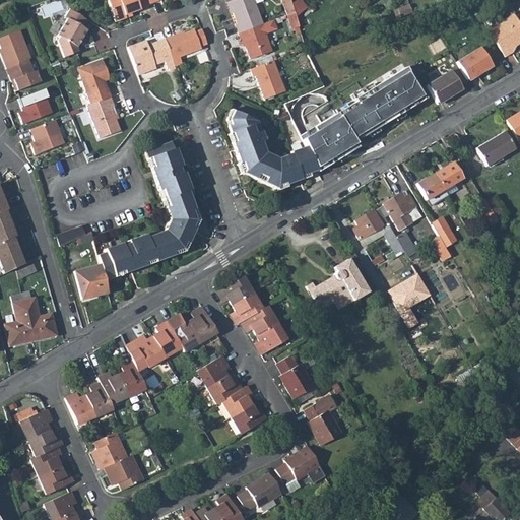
[(140,7),(151,2),(150,0),(108,0),(117,21),(127,17),(125,14),(140,8),(140,7)]
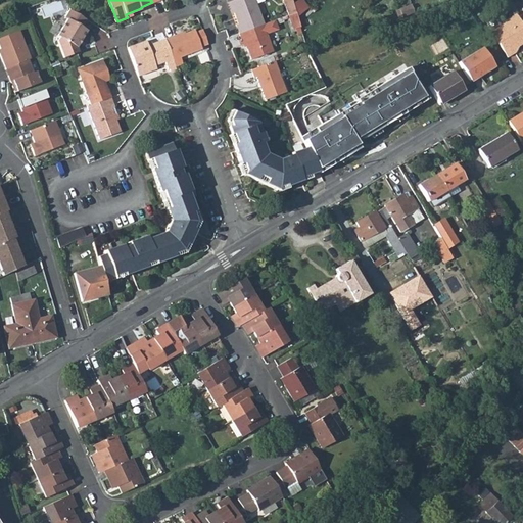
[(239,34),(264,26),(255,4),(265,1),(264,0),(234,0),(230,2),(238,25),(236,26),(239,34)]
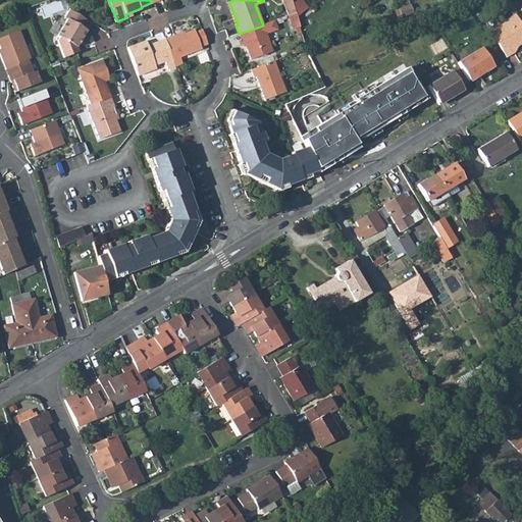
[(292,0),(285,0),(284,1),(289,15),(297,13),(293,1),(292,0)]
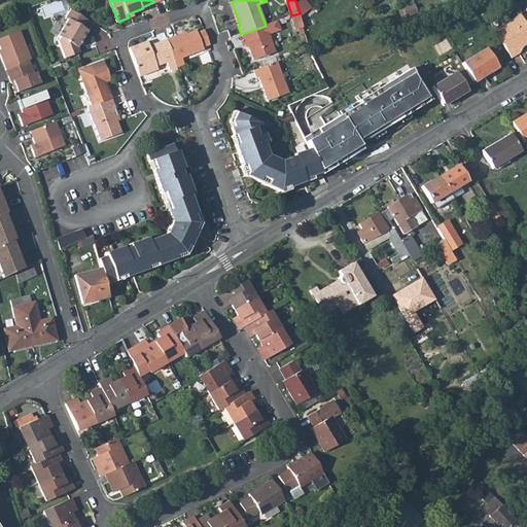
[(300,13),(300,15),(310,8),(307,0),(300,0),(295,1),(300,13)]
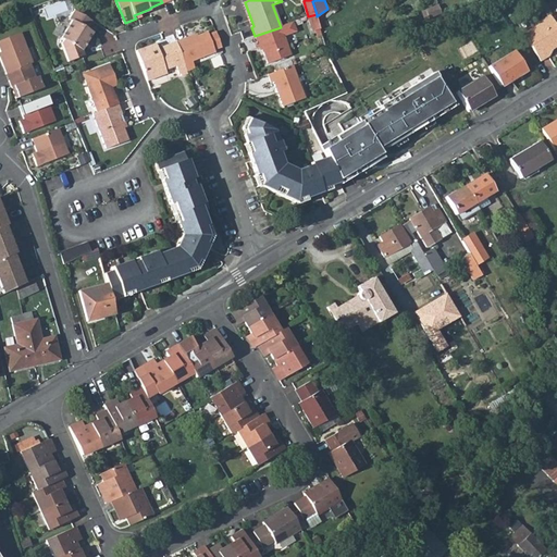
[(426,10),(430,19),(442,14),(438,5),(426,10)]
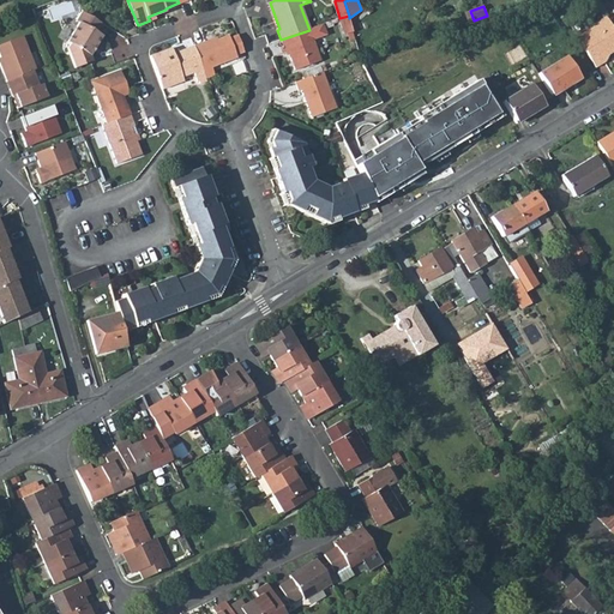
[(70,48),(77,66),(95,60),(92,50),(96,44),(98,46),(104,35),(98,31),(103,23),(84,12),(78,20),(82,23),(70,42),(73,44),(70,48)]
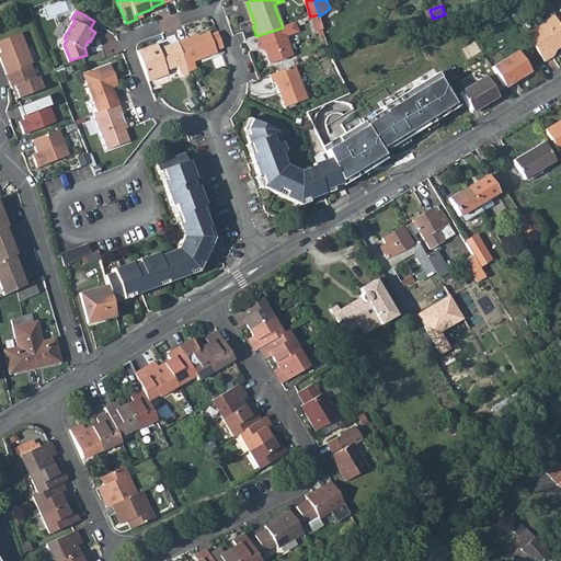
[(319,14),(310,16),(315,32),(322,30),(319,16),(319,14)]
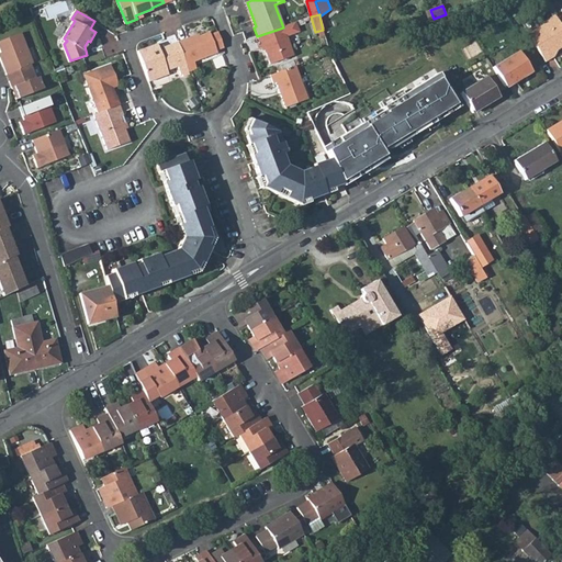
[(561,48),(561,25),(555,17),(547,21),(549,24),(529,35),(547,64),(557,56),(560,49),(561,48)]
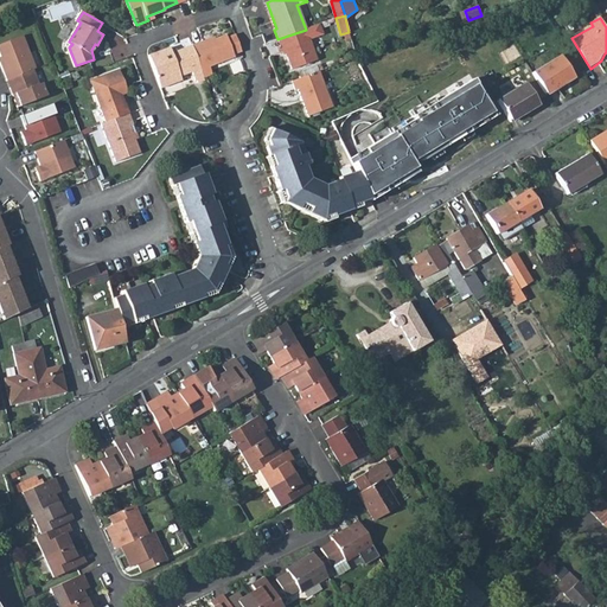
[(306,30),(278,39),(280,49),(282,49),(291,70),(315,61),(308,40),(323,36),(319,25),(306,30)]
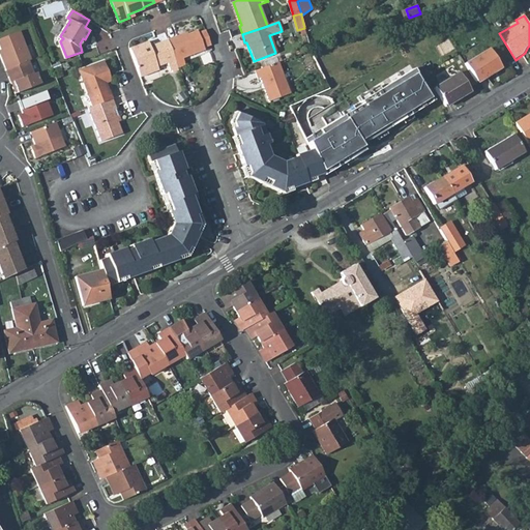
[(198,31),(198,30),(177,37),(176,36),(168,39),(175,60),(183,57),(204,49),(203,47),(210,45),(205,29),(198,31)]
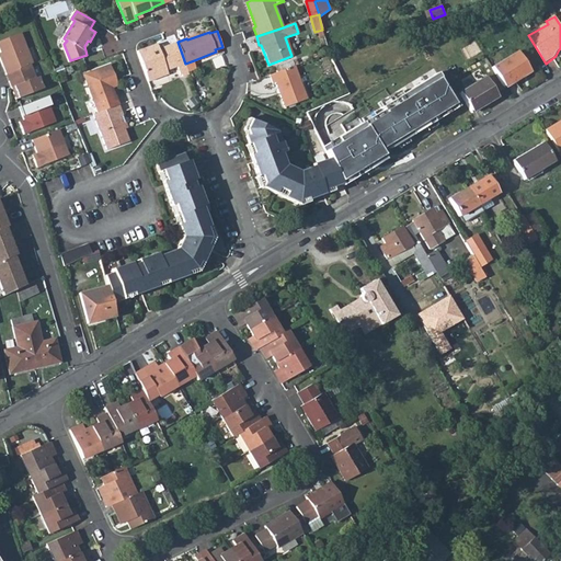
[(0,58),(7,73),(31,65),(33,64),(20,32),(0,39),(0,45),(2,53),(4,56),(1,57),(0,58)]
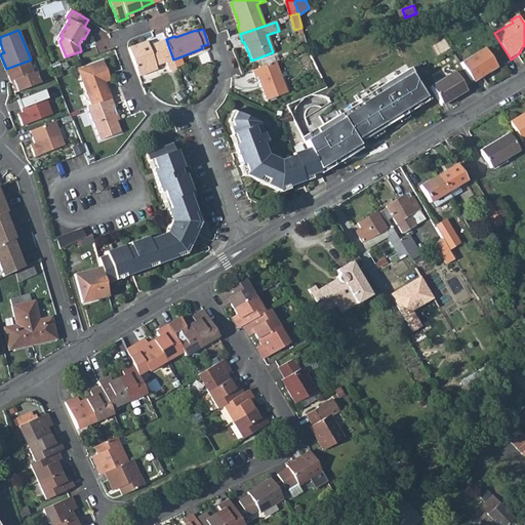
[(147,40),(128,47),(138,75),(157,68),(156,65),(165,62),(167,69),(176,66),(173,59),(166,39),(149,45),(147,40)]
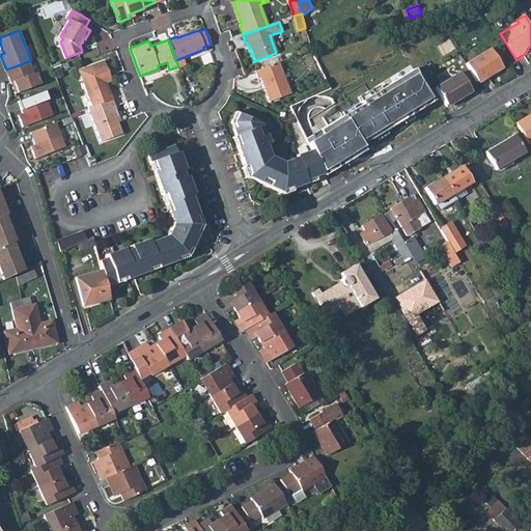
[(317,63),(330,88),(343,117),(353,135),(362,156),(379,147),(347,83),(385,68),(373,40),(324,59),(316,62),(317,63)]
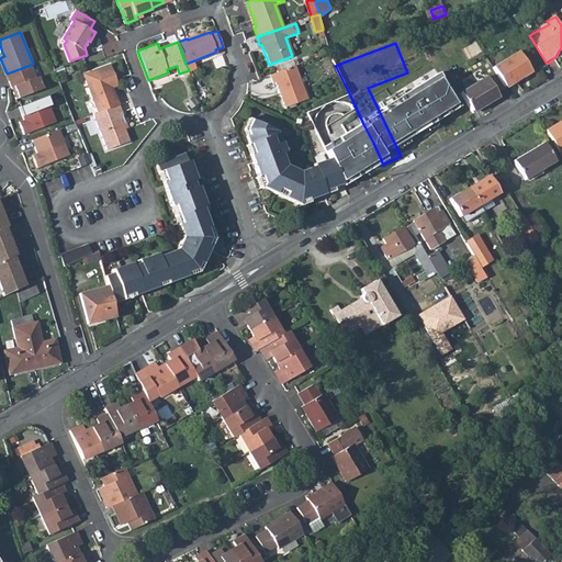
[(493,68),(505,88),(531,72),(519,52),(493,68)]
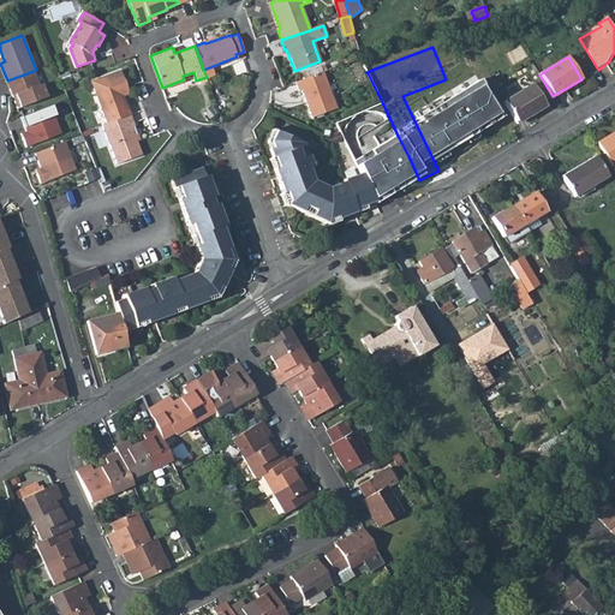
[(207,77),(215,73),(213,66),(203,70),(207,77)]
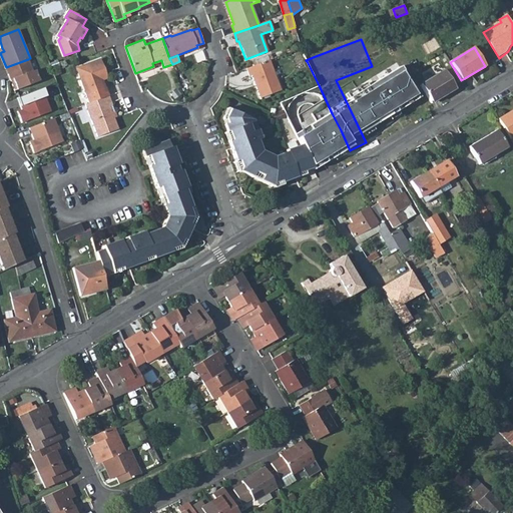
[(106,86),(104,86),(101,78),(98,70),(104,68),(100,58),(76,66),(89,102),(109,94),(106,86)]
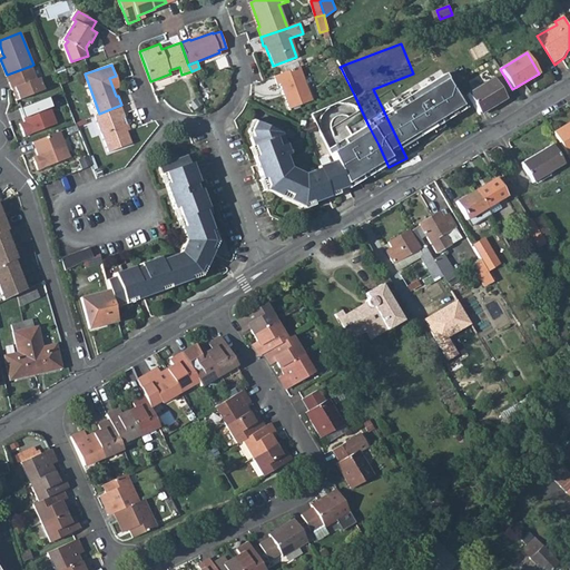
[(31,66),(7,75),(12,90),(15,89),(11,81),(35,72),(31,66)]
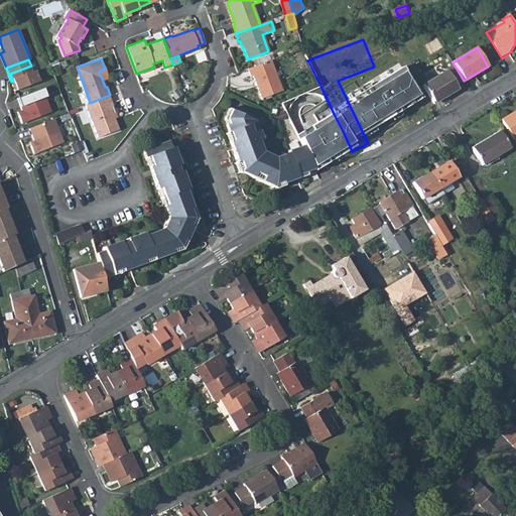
[(250,77),(253,76),(261,99),(281,92),(271,60),(247,70),(250,77)]
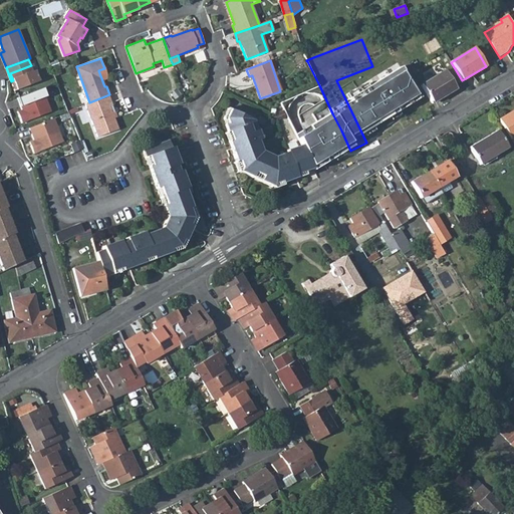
[(15,91),(40,81),(36,71),(33,72),(31,65),(10,73),(13,80),(11,81),(15,91)]
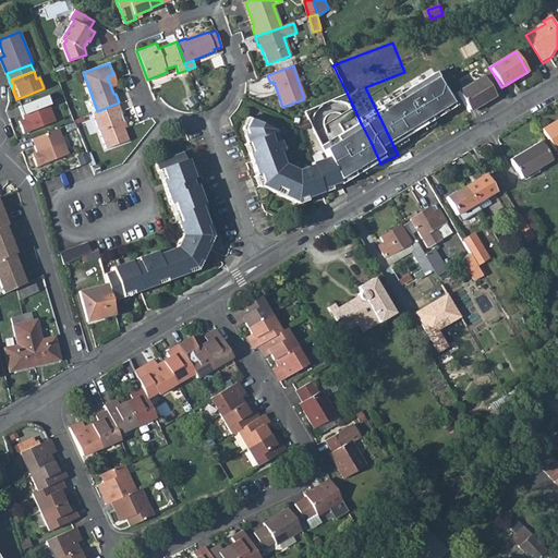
[(459,71),(449,76),(457,91),(468,85),(459,71)]
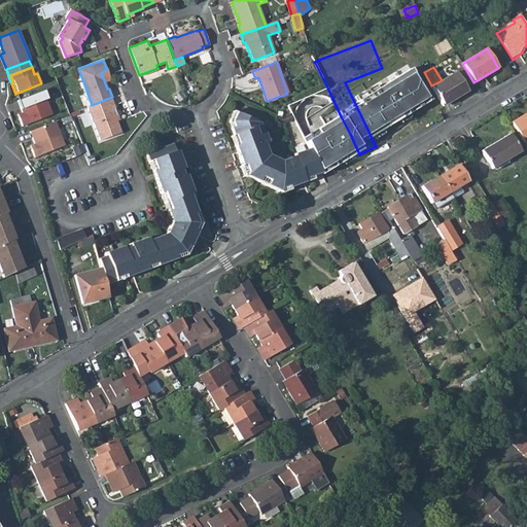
[(58,68),(50,71),(54,79),(61,76),(58,68)]
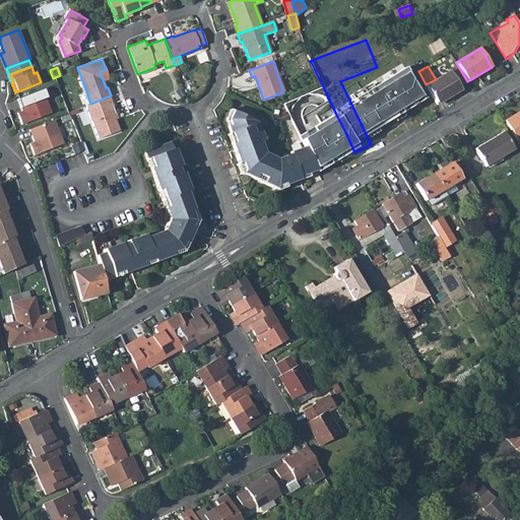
[(106,69),(100,71),(103,79),(108,77),(106,69)]
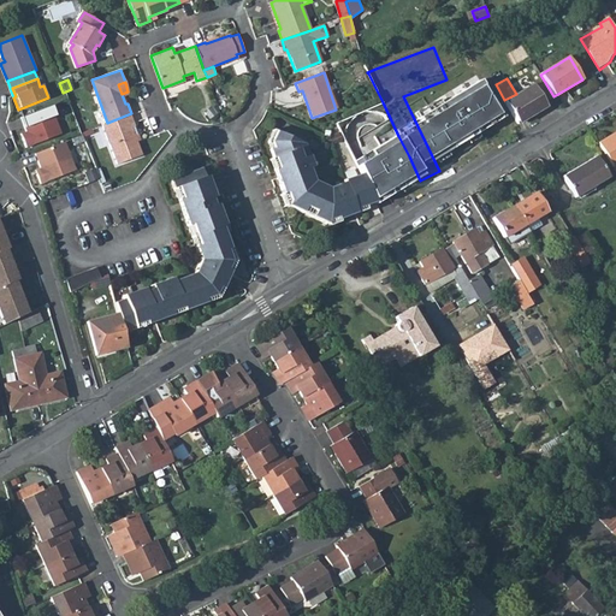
[(483,92),(491,107),(504,100),(496,84),(483,92)]
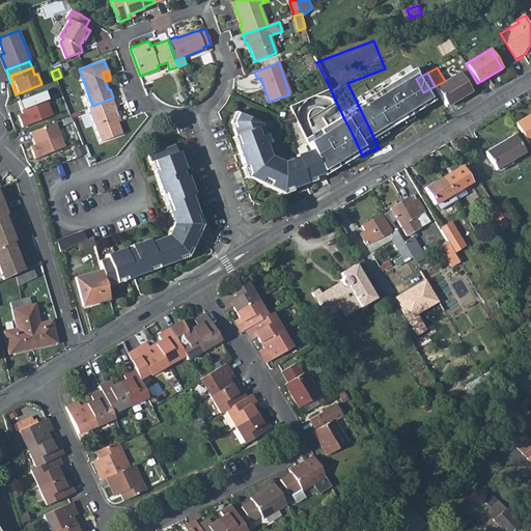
[(447,107),(471,91),(459,73),(436,87),(447,107)]
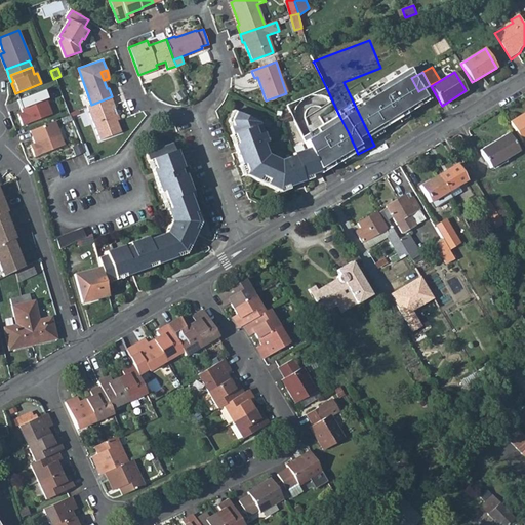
[(53,115),(44,90),(19,99),(25,111),(26,115),(22,117),(25,125),(53,115)]
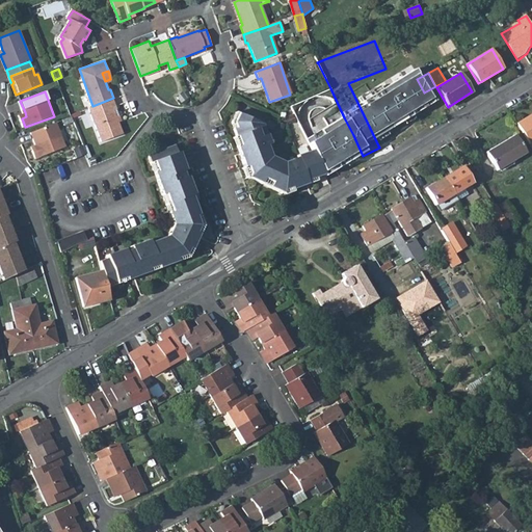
[(401,103),(406,110),(424,99),(419,91),(401,103)]
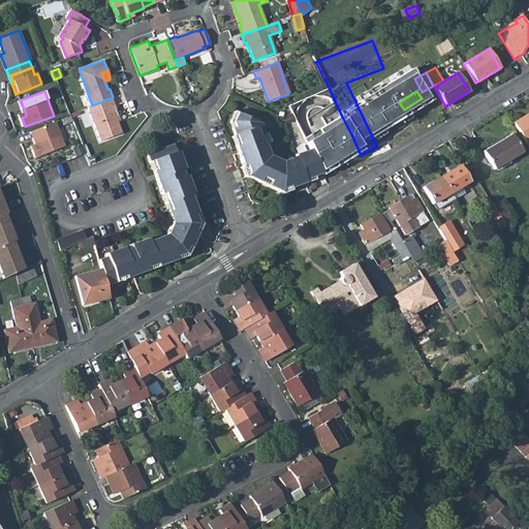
[(100,139),(121,131),(113,107),(116,106),(113,97),(92,105),(88,106),(100,139)]
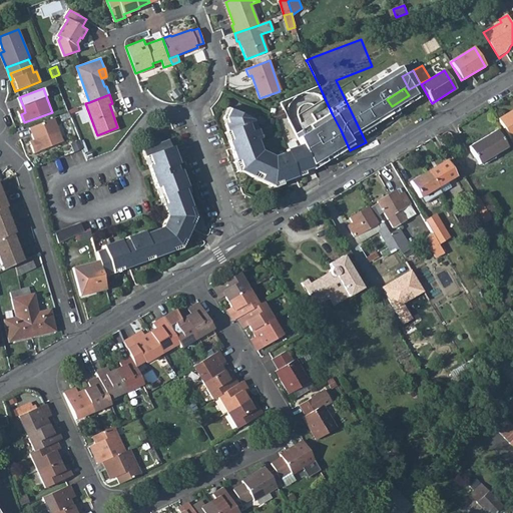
[(285,112),(293,128),(301,124),(294,107),(285,112)]
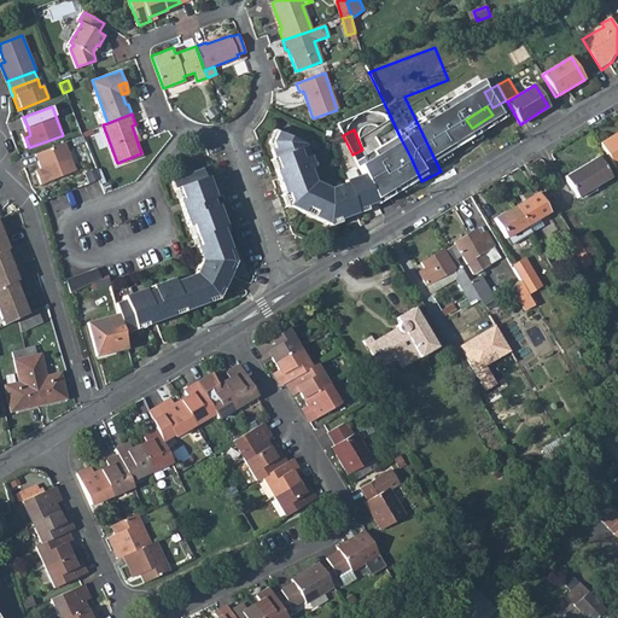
[(617,164),(617,130),(600,143),(616,167),(617,164)]
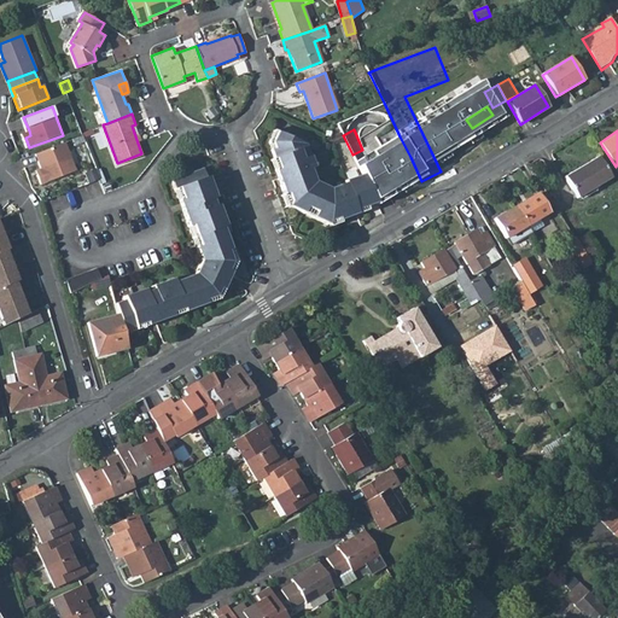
[(326,228),(366,214),(363,210),(377,205),(363,176),(343,184),(344,186),(328,192),(314,185),(309,173),(313,172),(304,147),(274,133),(268,145),(274,162),(272,162),(284,197),(281,198),(285,210),(289,209),(326,228)]
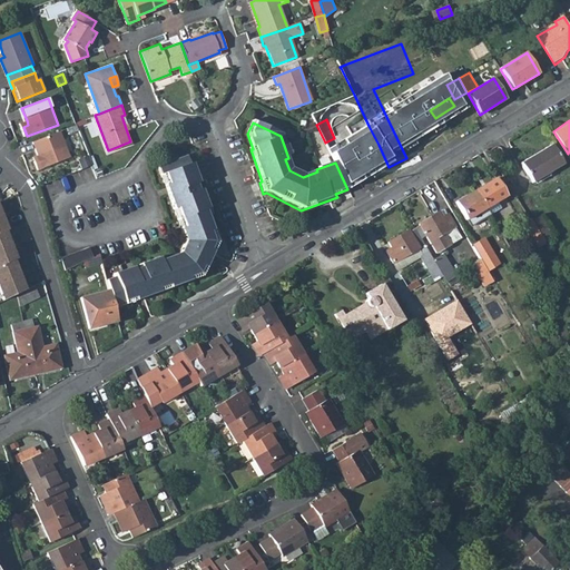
[(363,135),(371,148),(379,145),(369,126),(363,128),(366,134),(363,135)]
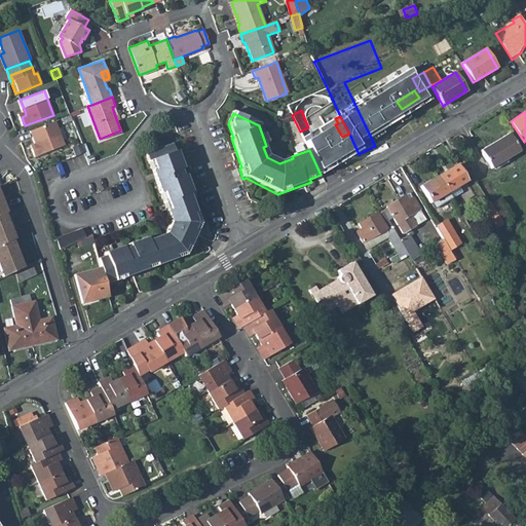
[(65,146),(57,122),(32,132),(35,142),(37,147),(32,149),(35,157),(65,146)]
